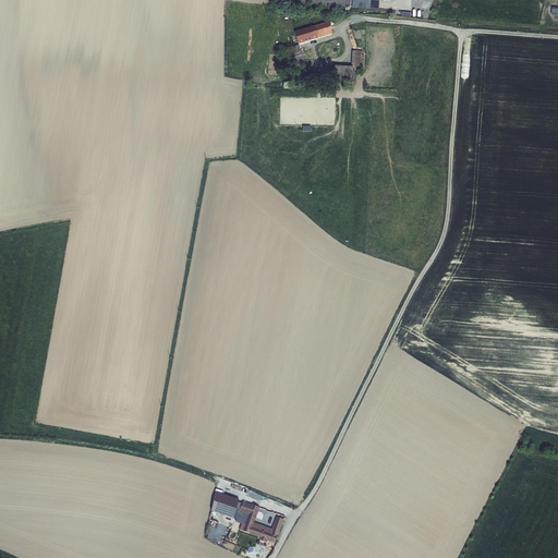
[(314,26),(317,38),(332,34),(328,22),(314,26)]
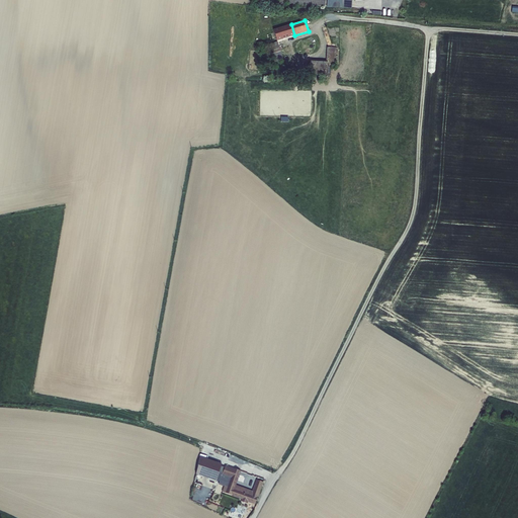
[(294,35),(291,24),(273,30),(276,41),(294,35)]
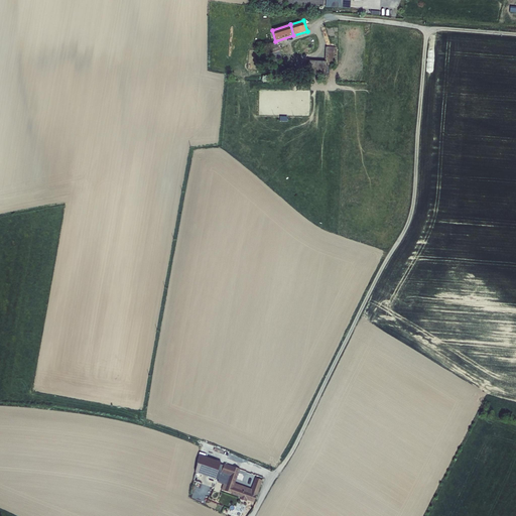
[(276,41),(269,44),(270,49),(269,50),(270,53),(279,50),(276,41)]
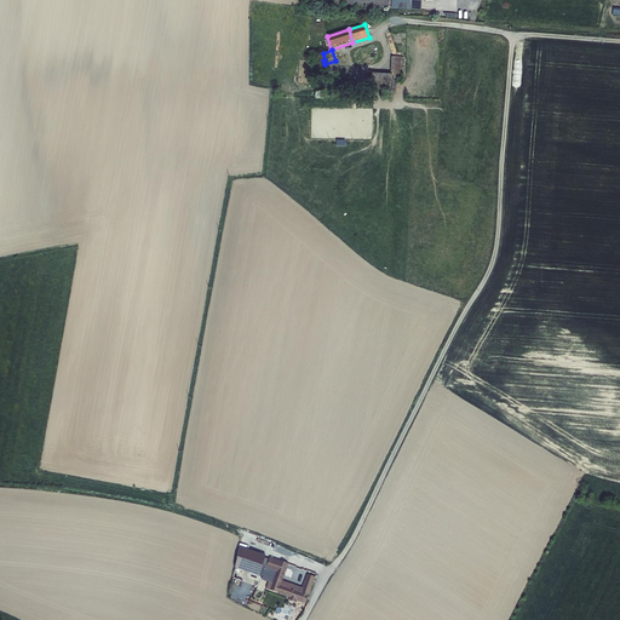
[(371,73),(369,90),(391,91),(391,81),(401,81),(401,79),(406,79),(407,68),(402,68),(402,57),(391,57),(390,74),(371,73)]
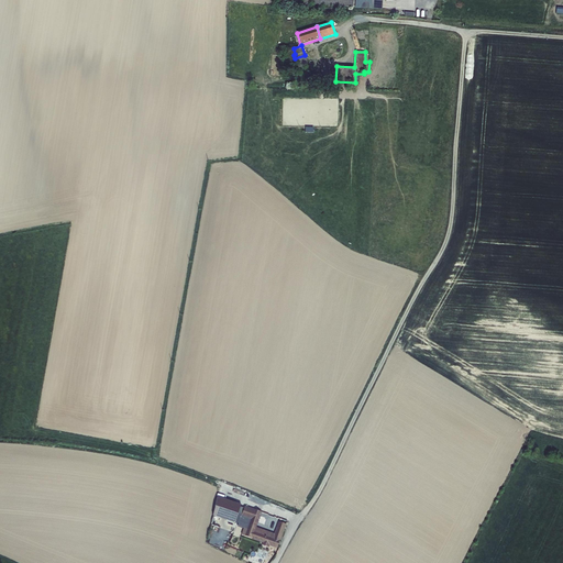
[(242,536),(279,548),(287,522),(278,520),(275,532),(257,527),(263,510),(219,496),(213,515),(240,522),(239,526),(244,528),(242,536)]
